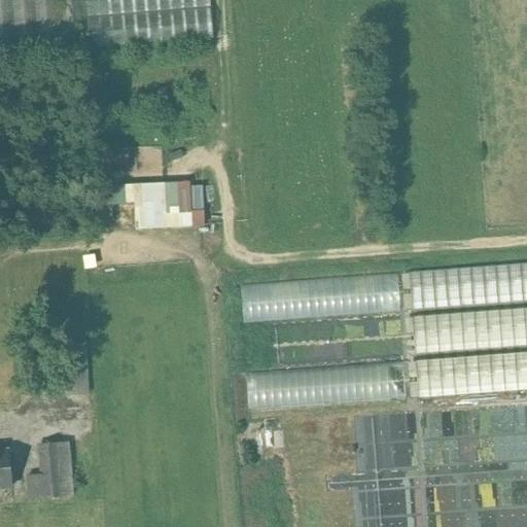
[(0,0),(0,57),(213,40),(210,0),(0,0)]
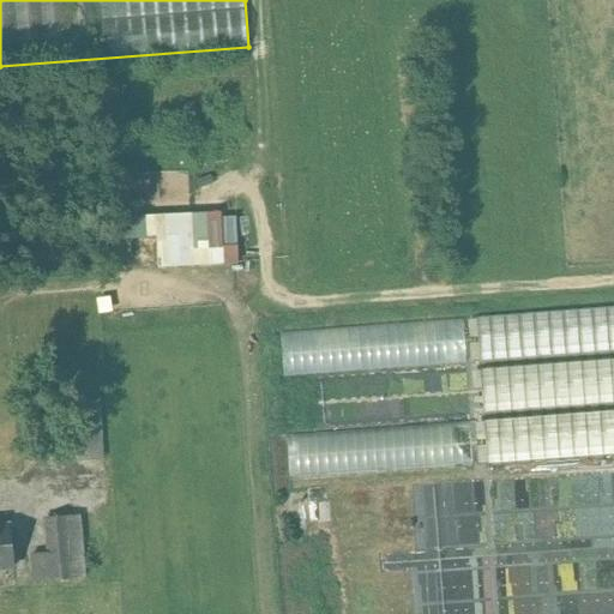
[(157,239),(158,269),(240,264),(239,246),(224,246),(222,212),(146,216),(148,240),(157,239)]
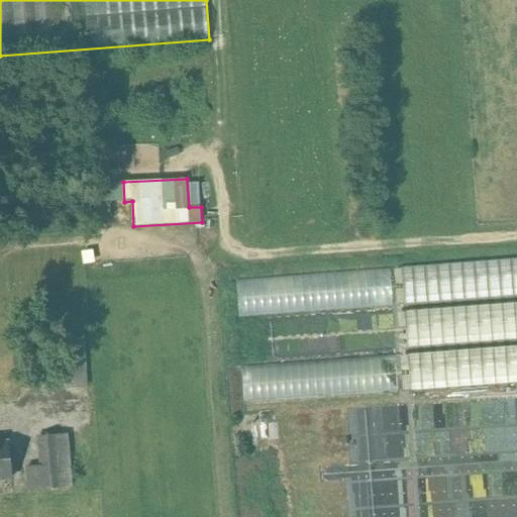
[(516,259),(401,269),(404,305),(516,295),(516,259)]
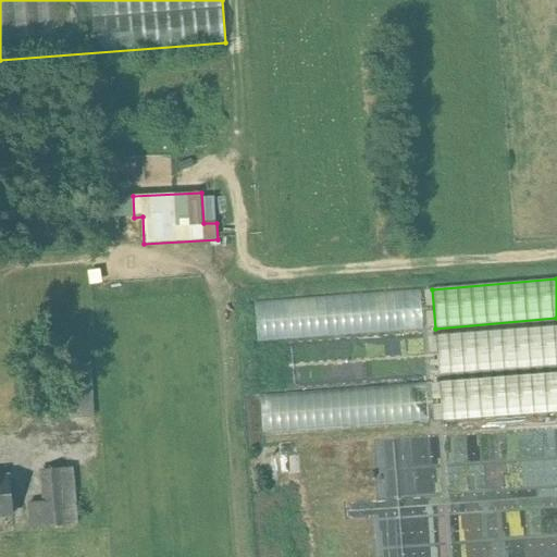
[(180,288),(180,281),(164,281),(164,289),(180,288)]
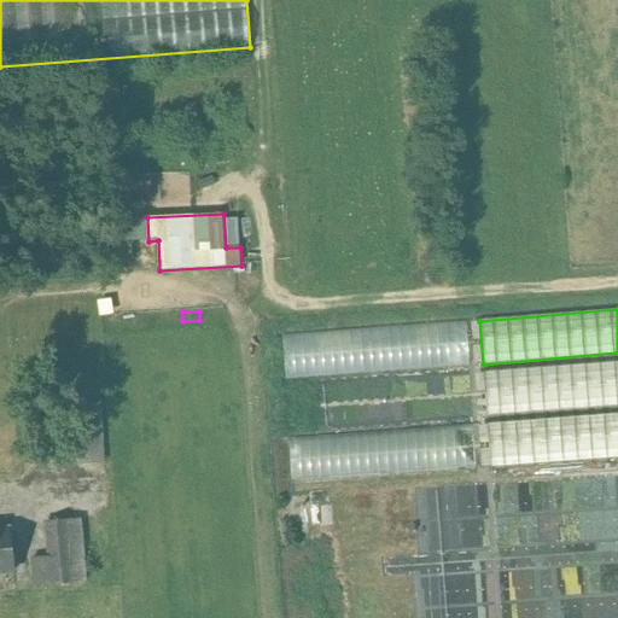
[(617,360),(485,372),(489,418),(617,406),(617,360)]
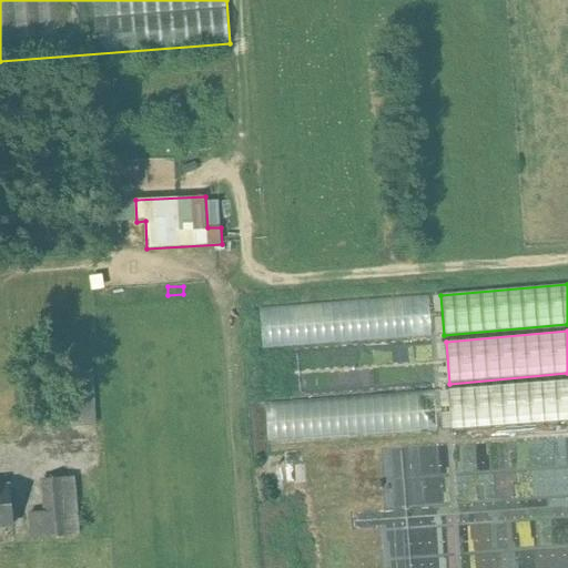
[(67,377),(19,382),(23,427),(72,423),(72,428),(95,427),(92,372),(66,374),(67,377)]
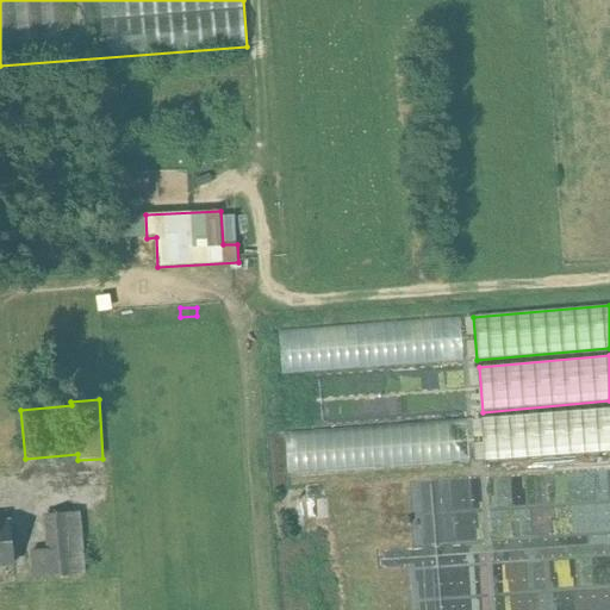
[(609,409),(483,419),(485,462),(609,452),(609,409)]
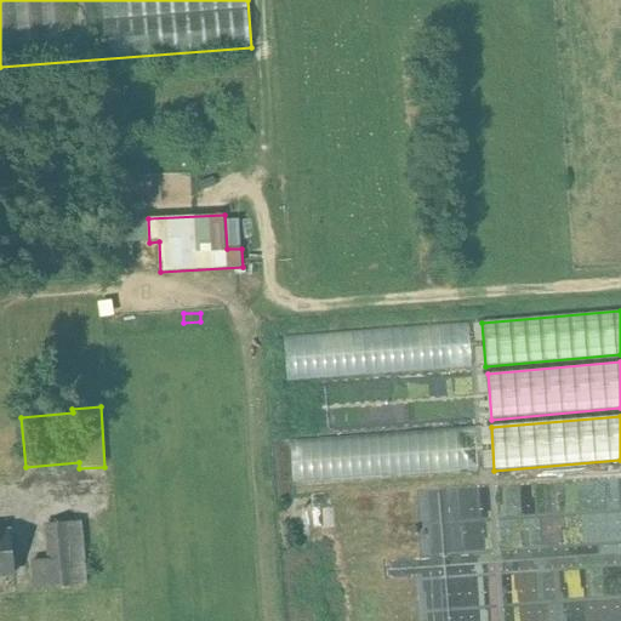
[(478,473),(476,427),(291,439),(295,485),(478,473)]
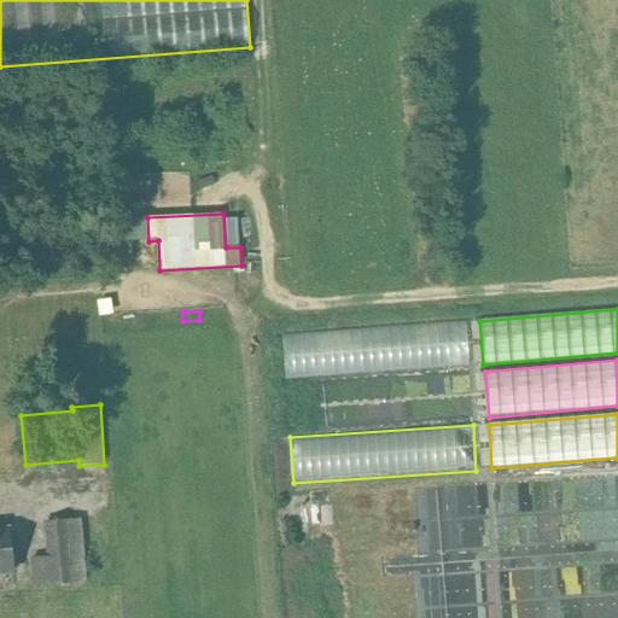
[(80,520),(46,524),(50,559),(50,570),(79,566),(85,565),(80,520)]
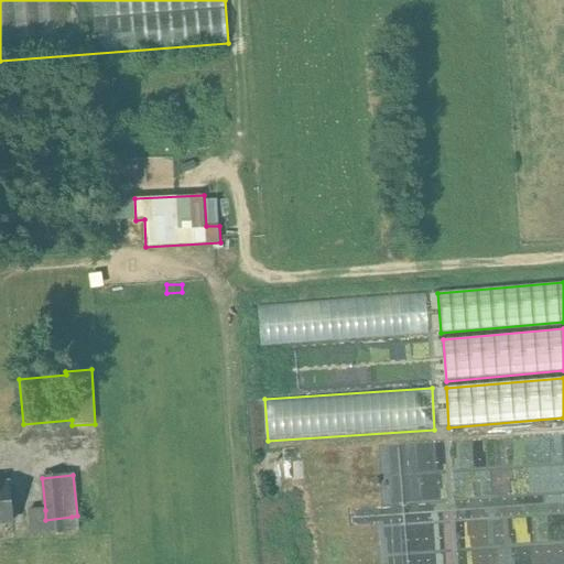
[(10,485),(0,485),(0,522),(12,522),(10,485)]
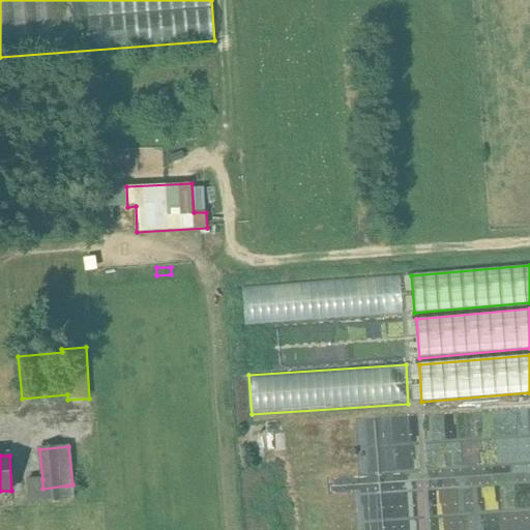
[(42,479),(27,480),(29,504),(43,503),(43,501),(42,489),(42,479)]
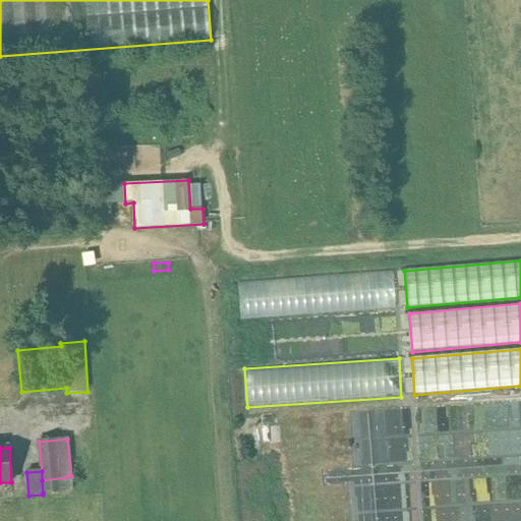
[(66,477),(42,480),(43,493),(72,490),(71,476),(66,477)]
